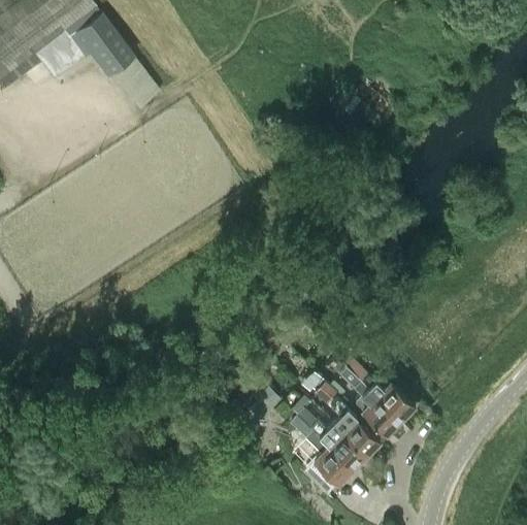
[(0,0),(0,77),(97,6),(92,0),(0,0)]
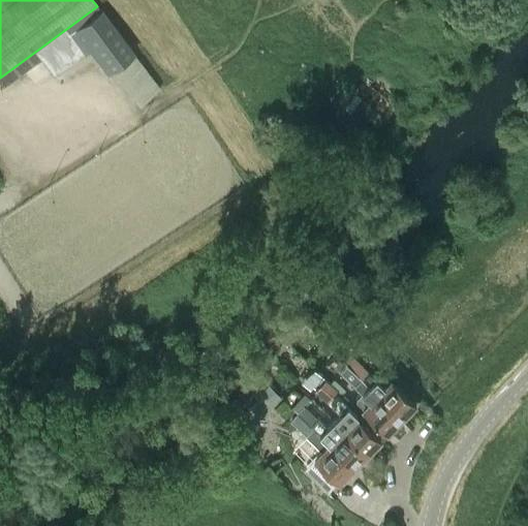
[(101,12),(97,6),(0,78),(0,82),(5,89),(42,61),(55,78),(90,53),(107,76),(115,71),(141,106),(161,91),(135,57),(137,55),(104,10),(101,12)]
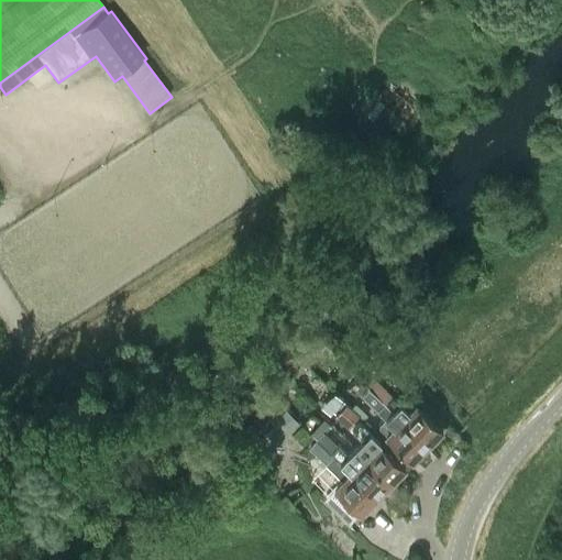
[(383,403),(390,395),(381,385),(373,394),(383,403)]
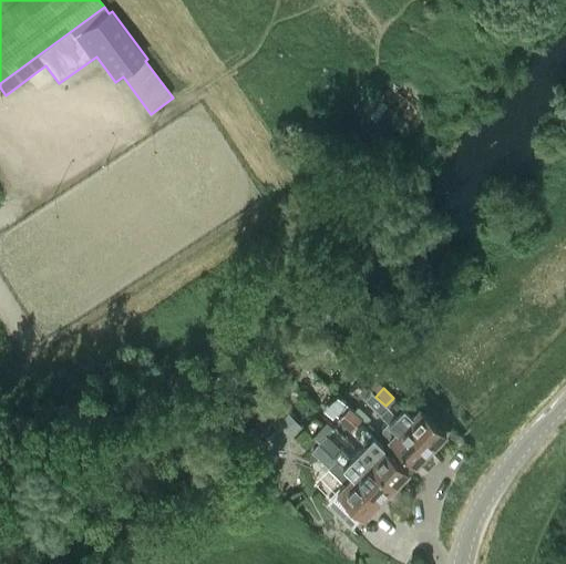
[(386,406),(376,397),(372,393),(364,402),(377,414),(386,406)]
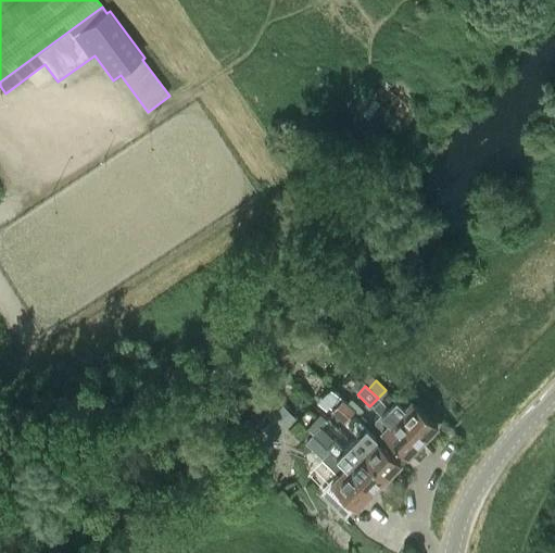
[(437,431),(436,427),(437,426),(438,426),(413,401),(405,409),(386,390),(378,398),(423,441),(427,436),(432,437),(437,431)]
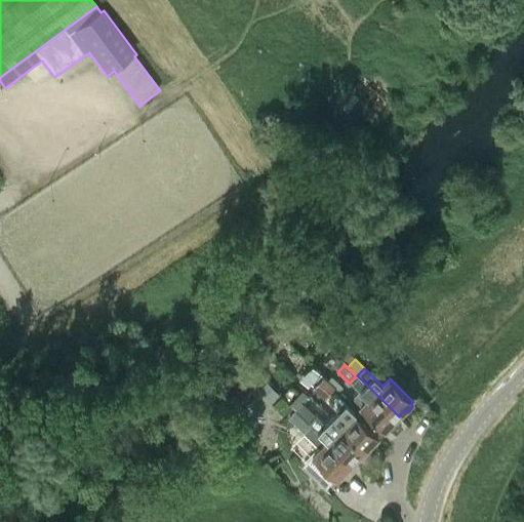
[(393,423),(399,416),(357,375),(349,384),(359,394),(354,399),(355,401),(361,407),(360,408),(384,432),(386,430),(390,431),(394,426),(393,423)]
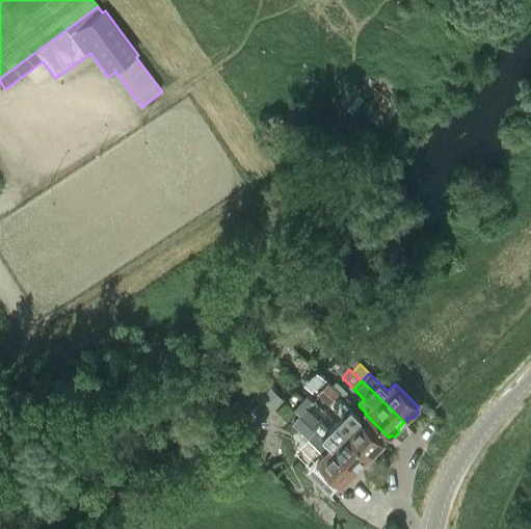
[(327,382),(316,394),(329,406),(340,395),(327,382)]
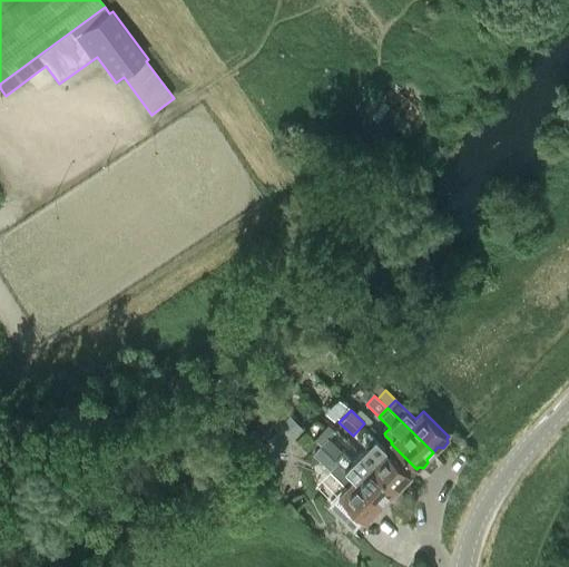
[(364,431),(357,439),(368,448),(361,455),(396,490),(398,489),(401,490),(406,485),(405,481),(411,475),(385,449),(384,450),(364,431)]
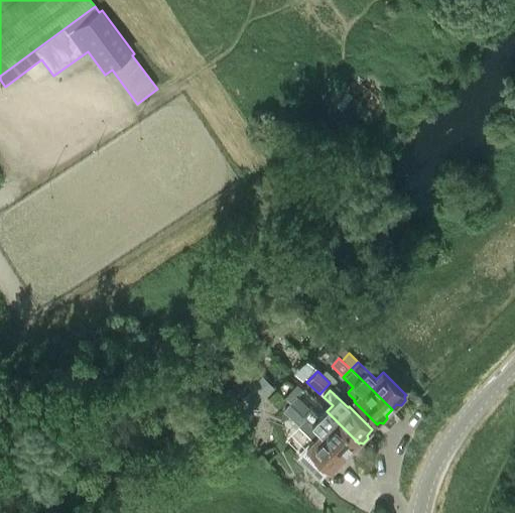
[(296,397),(290,404),(303,418),(310,410),(298,399),(296,397)]
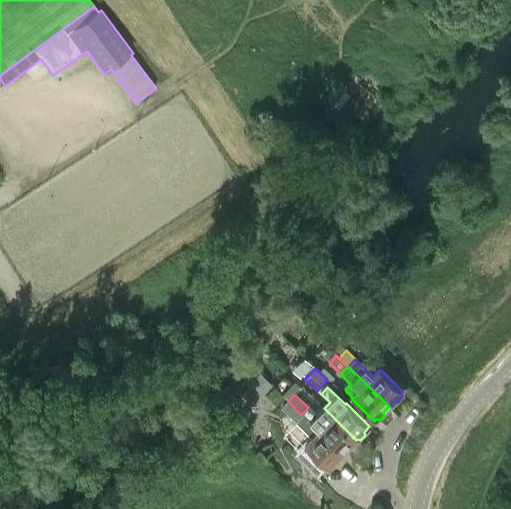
[(303,416),(301,415),(288,401),(281,409),(297,423),(303,416)]
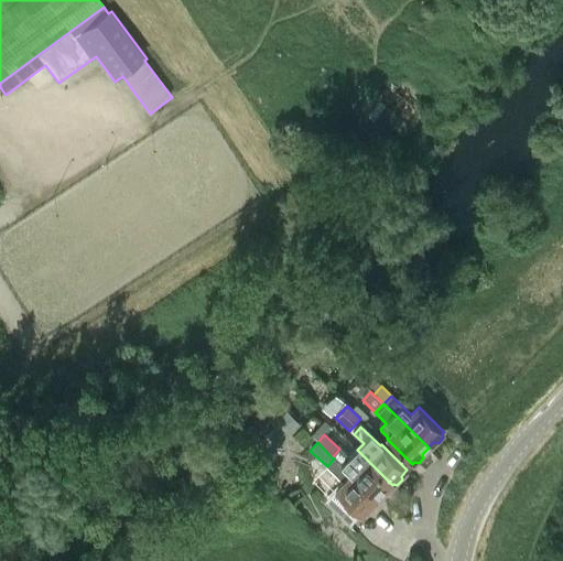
[(390,487),(392,485),(357,450),(349,459),(339,449),(332,457),(334,459),(378,500),(382,496),(386,496),(391,491),(390,487)]
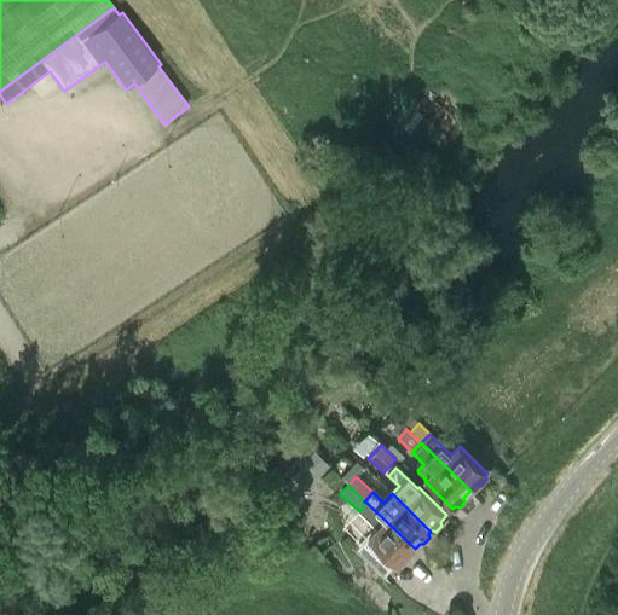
[(415,549),(367,503),(359,511),(377,529),(368,539),(397,567),(400,564),(404,564),(408,560),(408,556),(415,549)]
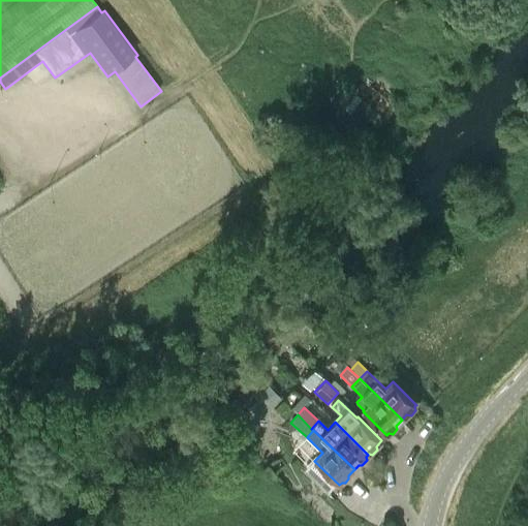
All buildings are outlined.
